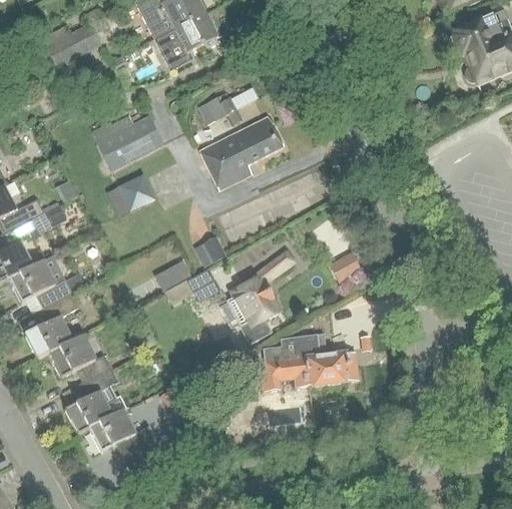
[(137,0),(135,1),(154,39),(204,13),(203,10),(206,7),(203,0),(137,0)]
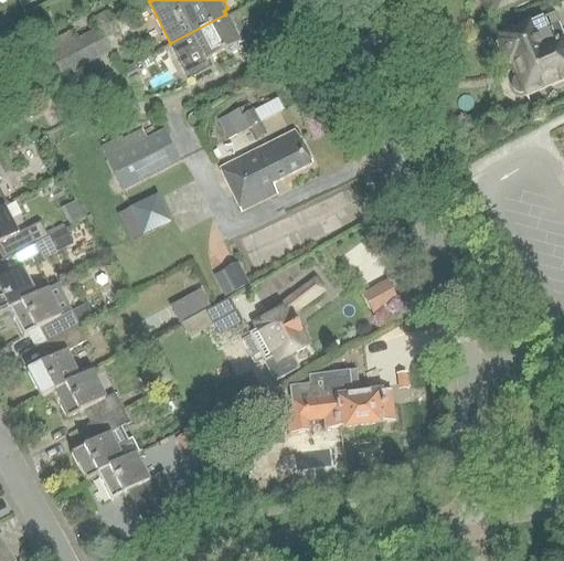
[(485,0),(485,1),(489,12),(513,2),(515,6),(528,0),(485,0)]
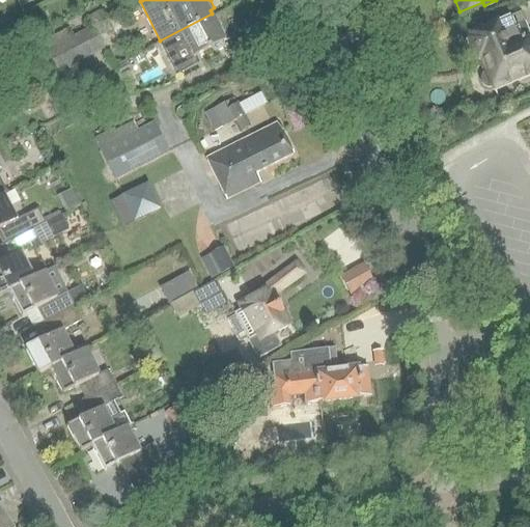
[(88,14),(93,24),(108,16),(103,6),(88,14)]
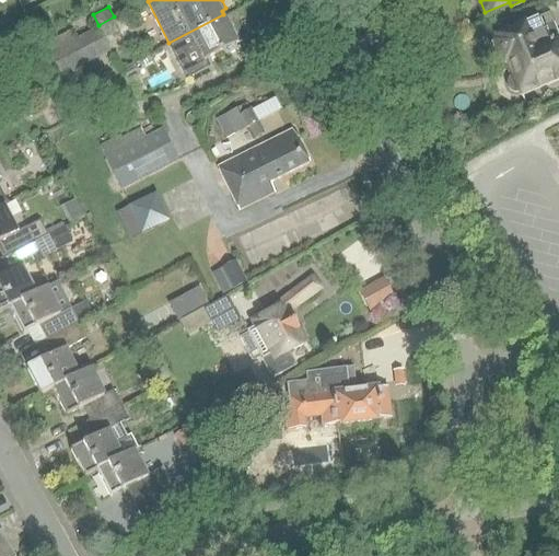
[(501,59),(505,57),(508,61),(549,43),(548,41),(558,35),(558,33),(548,10),(496,34),(498,41),(495,43),(501,59)]
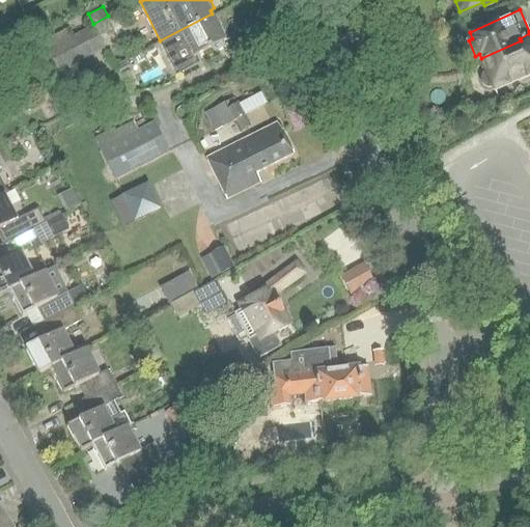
[(212,14),(160,40),(177,73),(199,60),(196,53),(212,46),(215,49),(224,45),(223,39),(225,38),(212,14)]
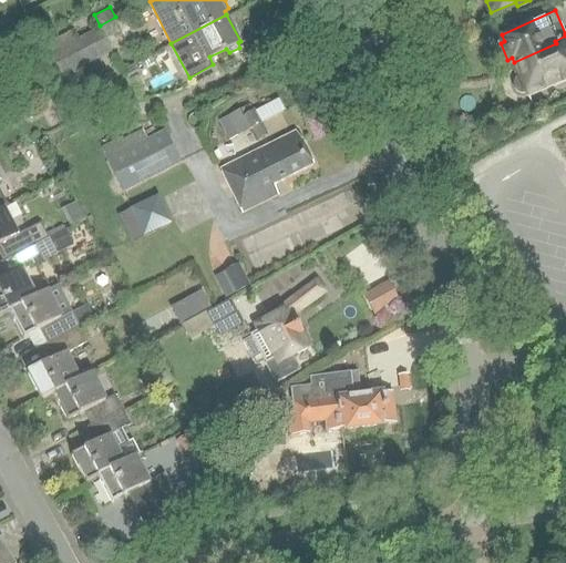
[(122,29),(115,17),(100,26),(106,37),(122,29)]
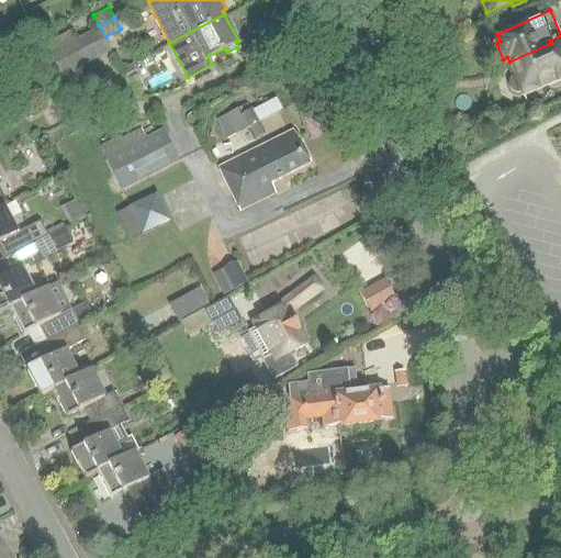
[(111,47),(105,36),(99,25),(87,31),(99,54),(111,47)]
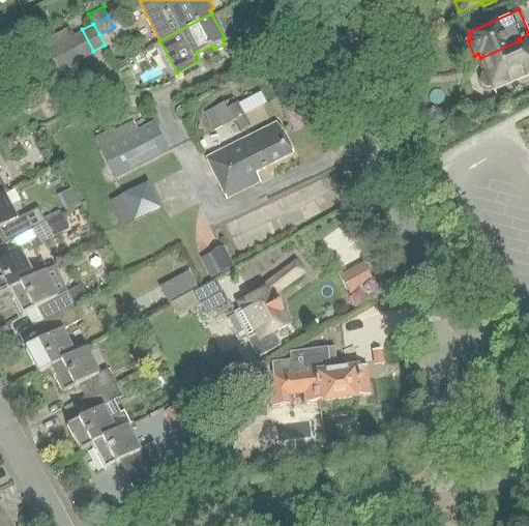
[(46,37),(50,46),(59,41),(70,35),(71,35),(67,26),(46,37)]
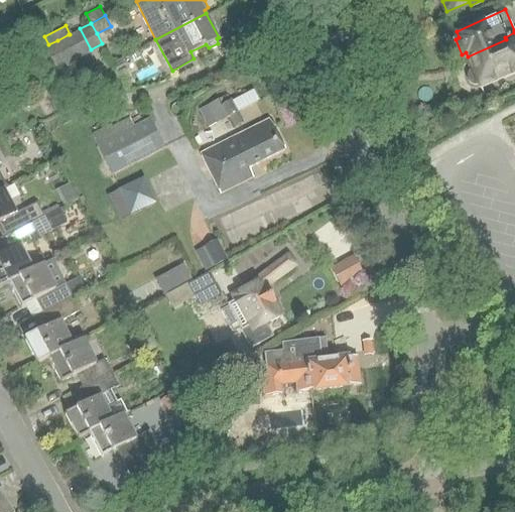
[(80,28),(70,34),(69,34),(80,54),(91,49),(80,28)]
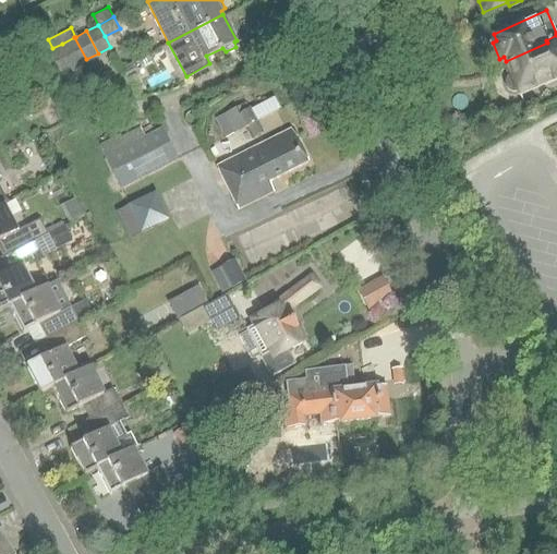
[(541,79),(543,82),(556,75),(556,35),(546,40),(547,43),(506,61),(511,73),(508,75),(506,79),(507,81),(508,86),(513,88),(520,88),(541,79)]
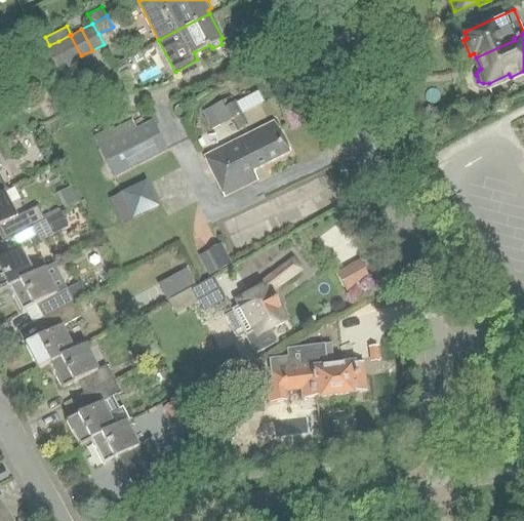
[(81,55),(70,35),(58,41),(69,62),(81,55)]
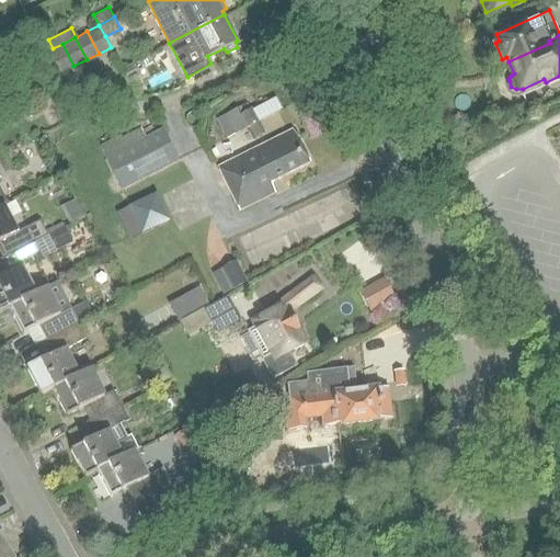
[(61,72),(73,66),(63,44),(53,48),(50,50),(61,72)]
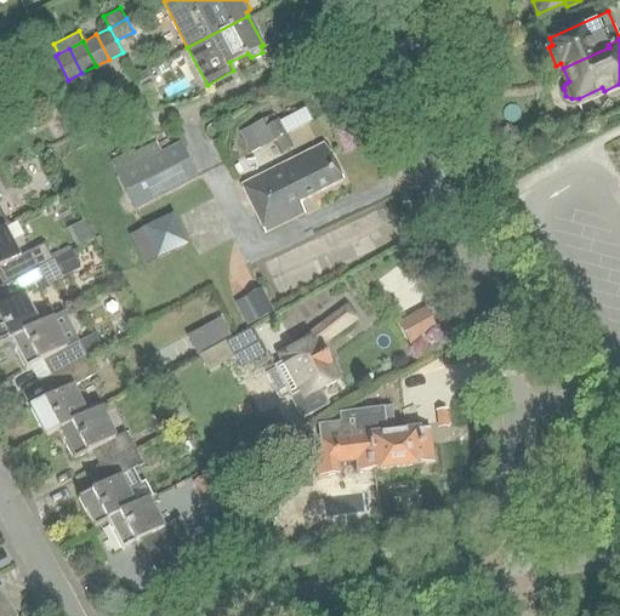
[(151,66),(135,74),(141,87),(158,79),(151,66)]
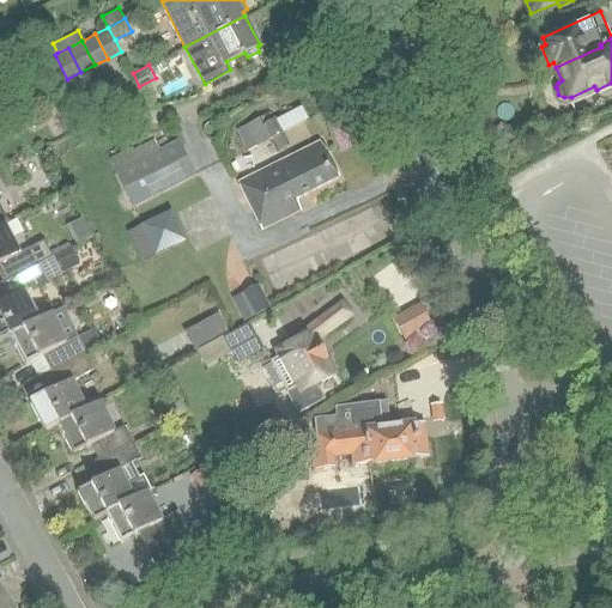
[(272,108),(247,121),(258,144),(274,135),(280,149),(292,143),(279,115),(276,116),(272,108)]
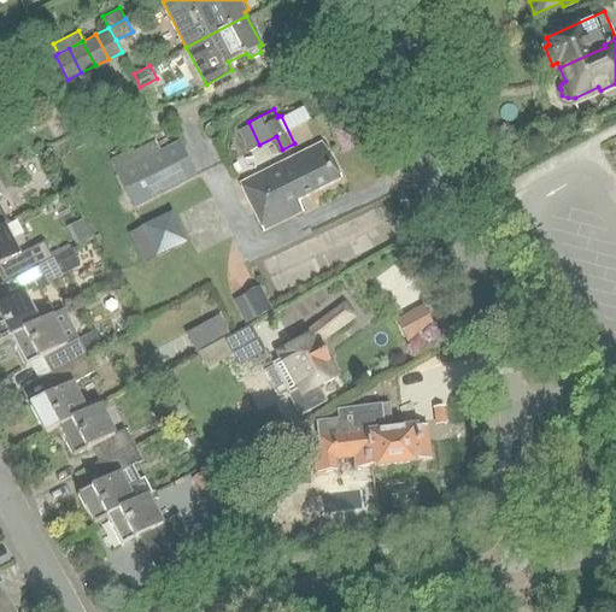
[(181,137),(118,169),(135,202),(198,171),(181,137)]
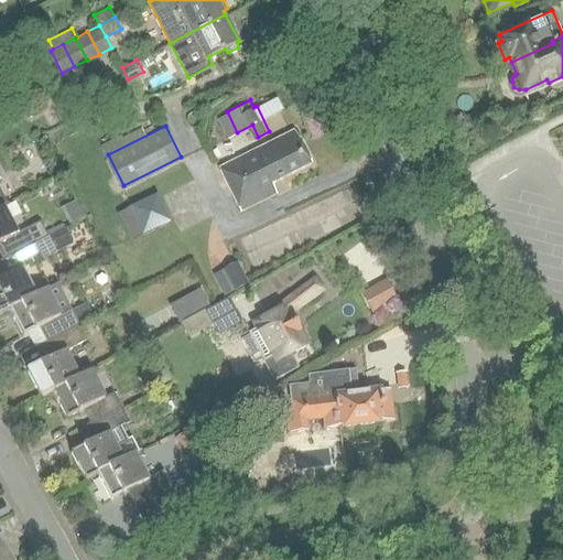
[(293,127),(218,165),(241,208),(277,190),(272,181),(311,161),(293,127)]
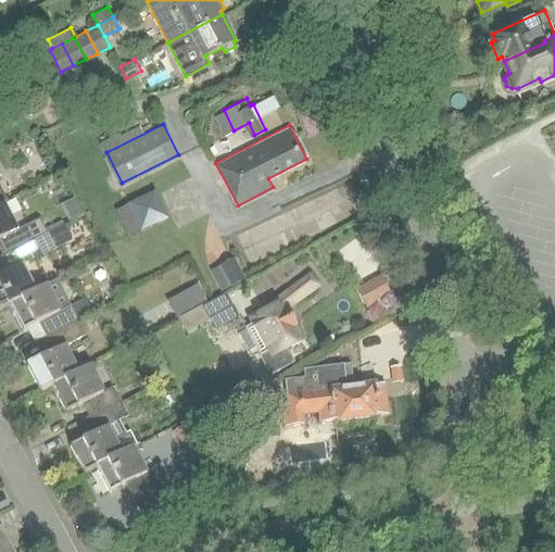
[(171,216),(158,188),(130,201),(143,229),(171,216)]
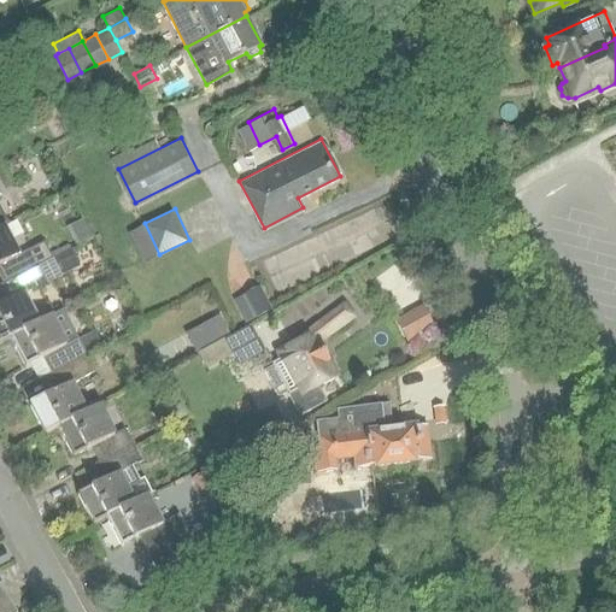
[(0,262),(1,262),(10,278),(37,263),(53,254),(45,239),(18,252),(3,223),(0,224),(0,262)]
